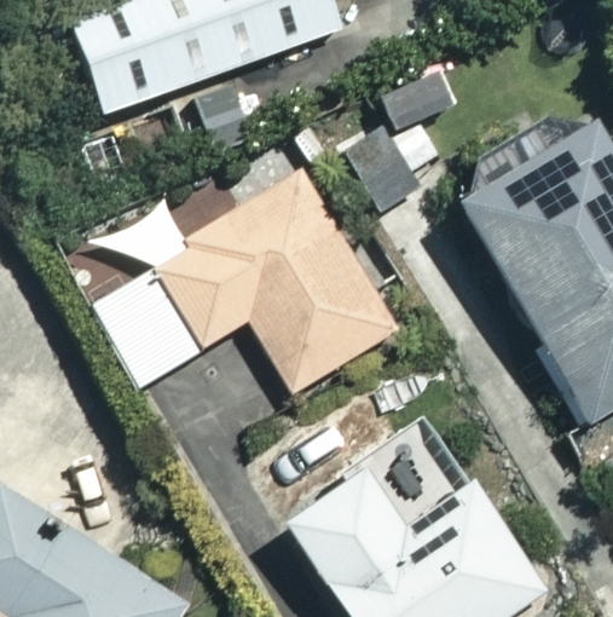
[(343,29),(333,0),(116,0),(68,17),(102,115),(343,29)]
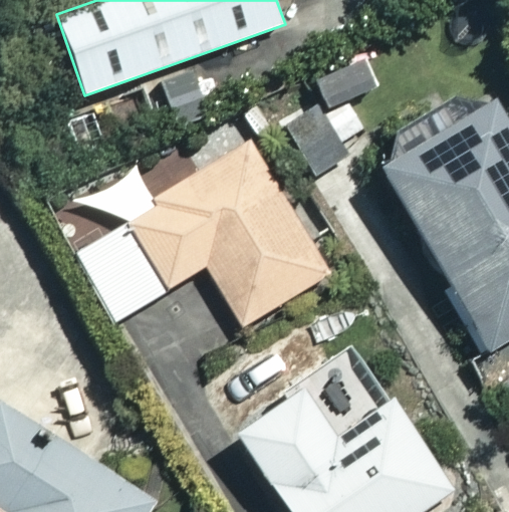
[(508,122),(495,98),(382,162),(489,353),(508,342),(508,122)]
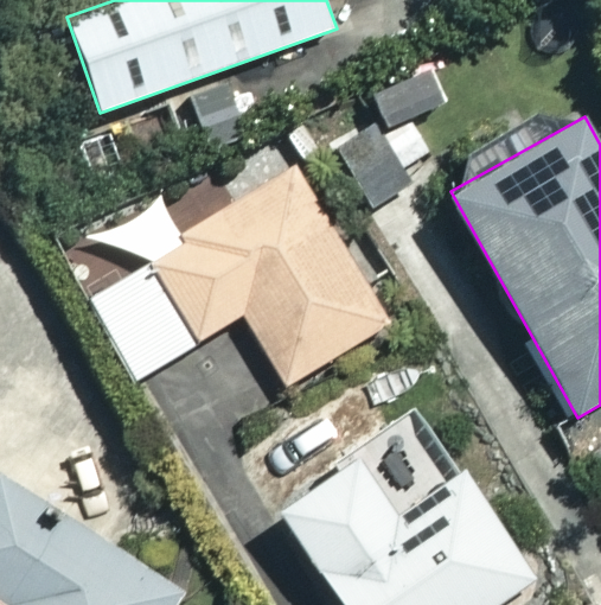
[(392,325),(298,166),(85,293),(138,379),(244,314),(288,387),(392,325)]
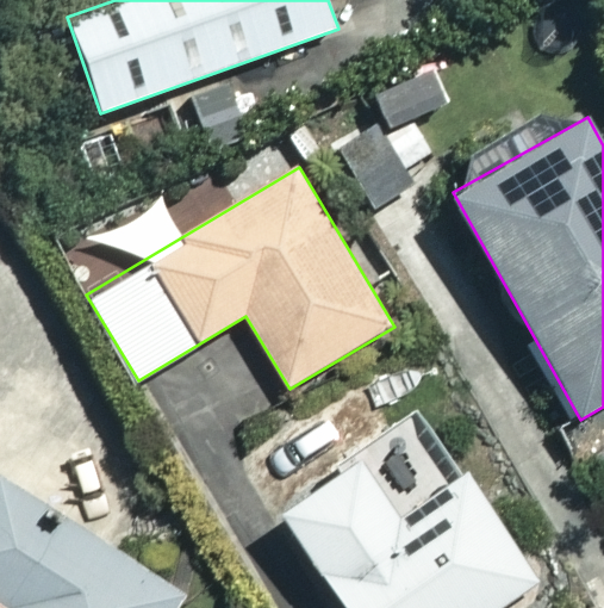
[(399,527),(356,463),(281,513),(344,607),(498,607),(539,582),(471,479),(399,527)]
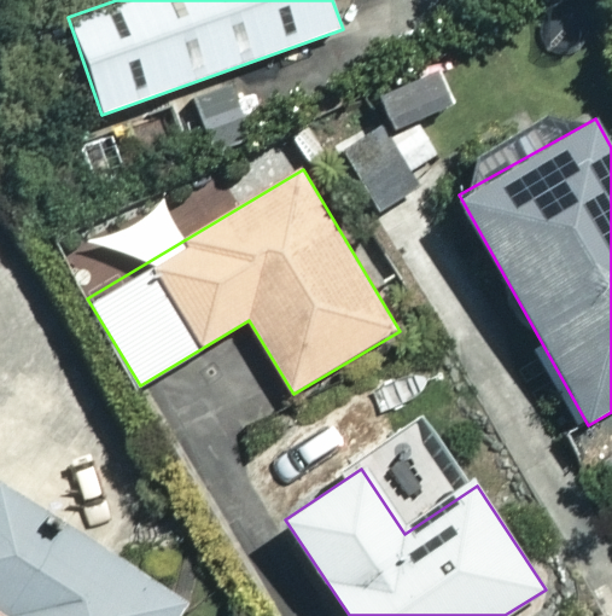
[(169,615),(180,600),(0,487),(0,615),(169,615)]
